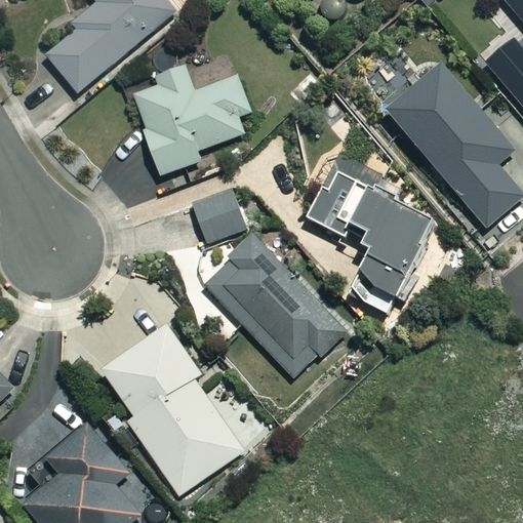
[(173,11),(163,0),(93,0),(95,2),(72,22),(78,29),(45,56),(76,93),(173,11)]
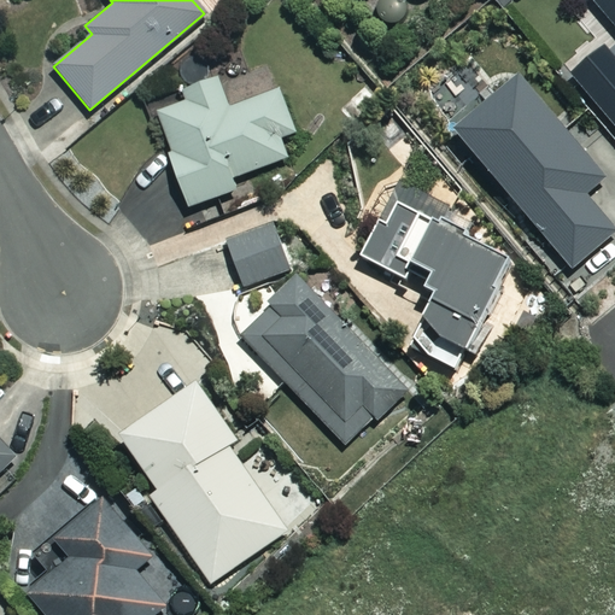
[(572,76),(614,126),(614,0),(592,0),(614,27),(614,57),(607,47),(572,76)]
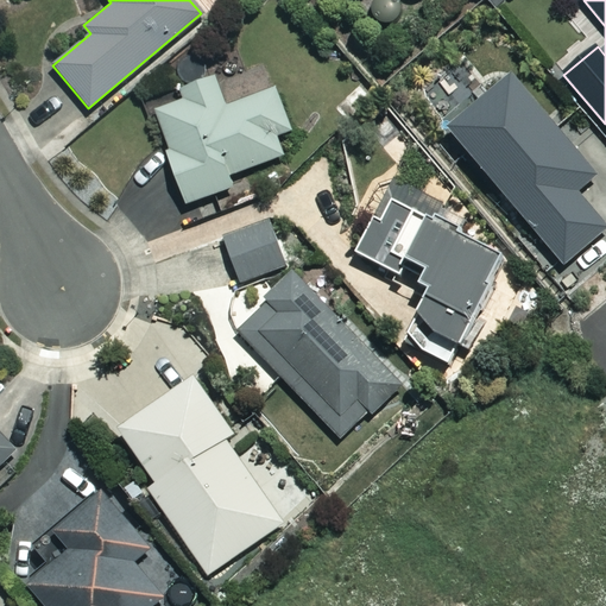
[(449,127),(563,266),(605,231),(605,223),(581,194),(599,178),(513,75),(449,127)]
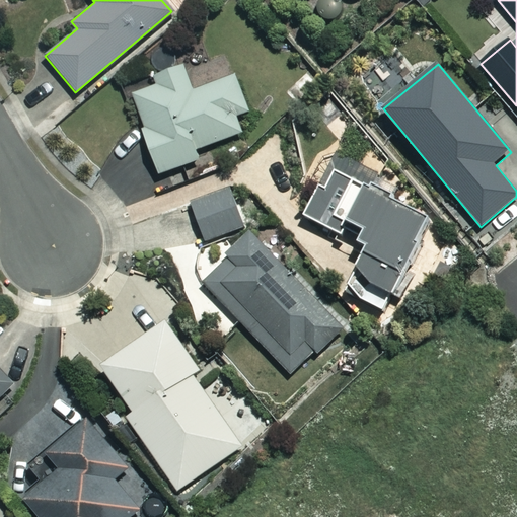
[(192,92),(181,67),(154,77),(157,84),(121,98),(133,131),(139,129),(157,174),(197,159),(193,150),(240,132),(234,117),(246,112),(233,76),(192,92)]
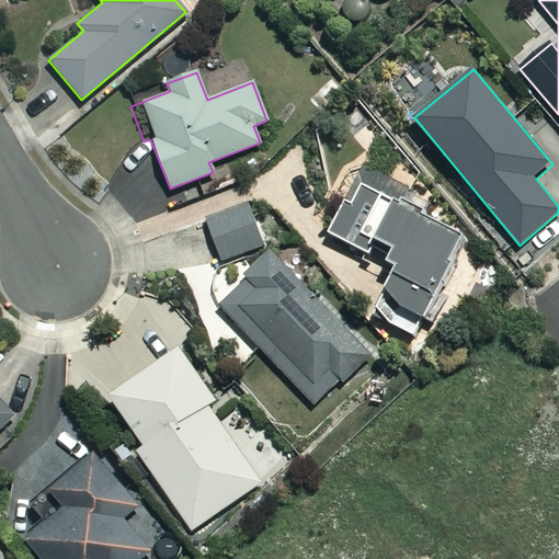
[(344,88),(329,75),(306,100),(320,114),(344,88)]
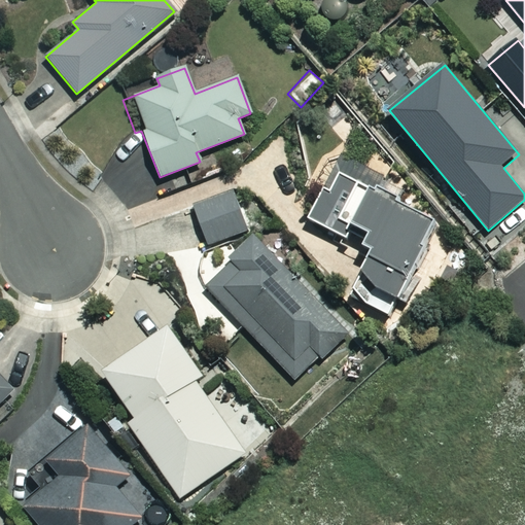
[(351,228),(368,237),(361,249),(370,253),(357,276),(395,296),(433,228),(333,172),(307,219),(344,240),(351,228)]
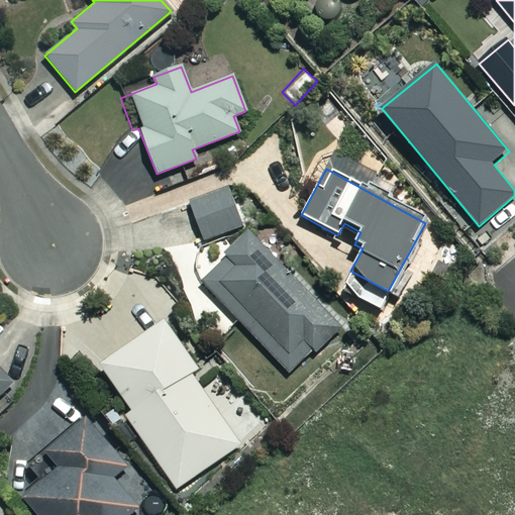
[(241,225),(226,189),(189,204),(204,240),(241,225)]
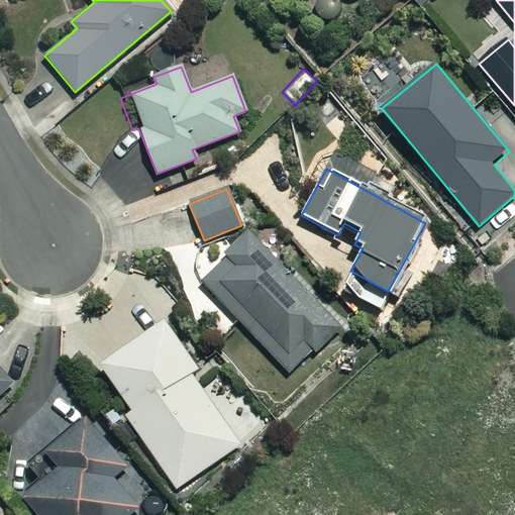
[(339,326),(249,231),(199,279),(290,374),(339,326)]
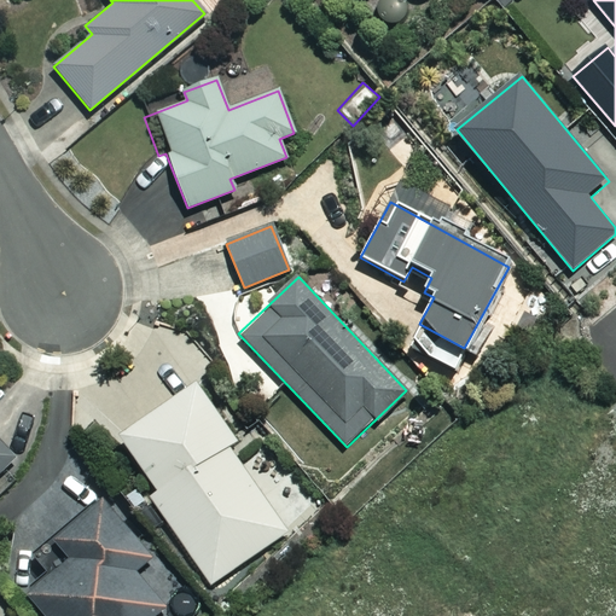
[(234,442),(196,388),(121,440),(158,493),(151,498),(210,585),(285,533),(226,448),(234,442)]
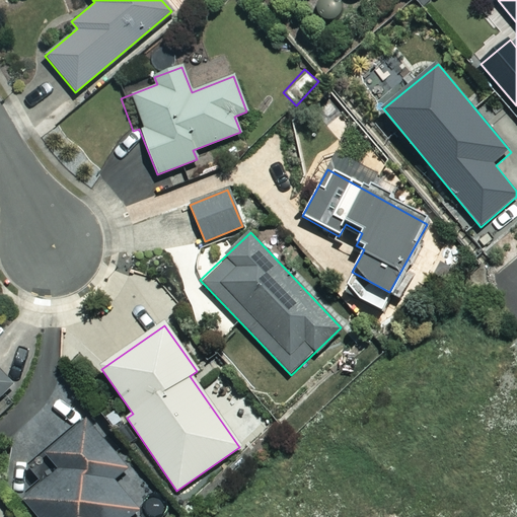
[(0,395),(12,384),(0,370),(0,395)]
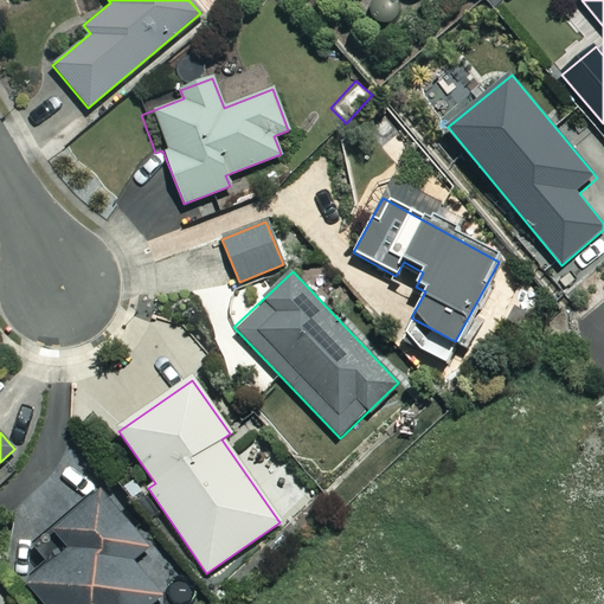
[(159,603),(167,598),(134,560),(151,546),(102,490),(53,533),(68,550),(27,585),(43,603),(159,603)]
